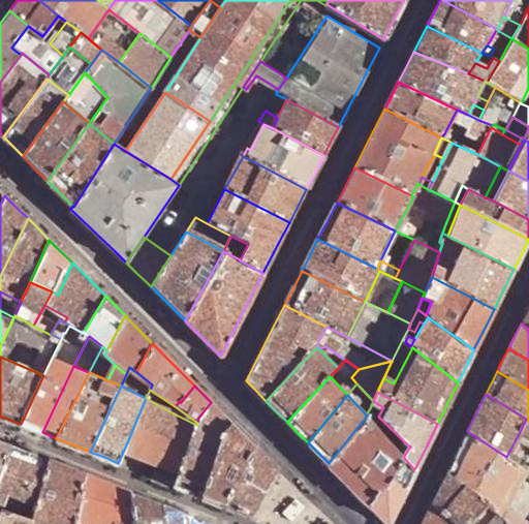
[(146,458),(153,460),(172,412),(146,398),(124,450),(146,458)]
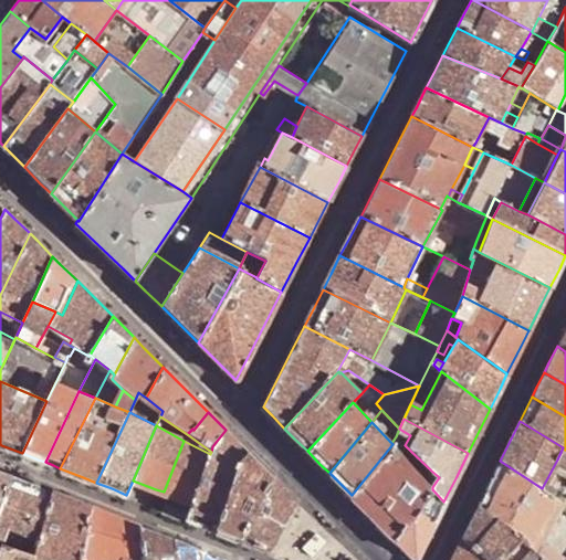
[(410,435),(399,429),(396,436),(405,445),(410,435)]
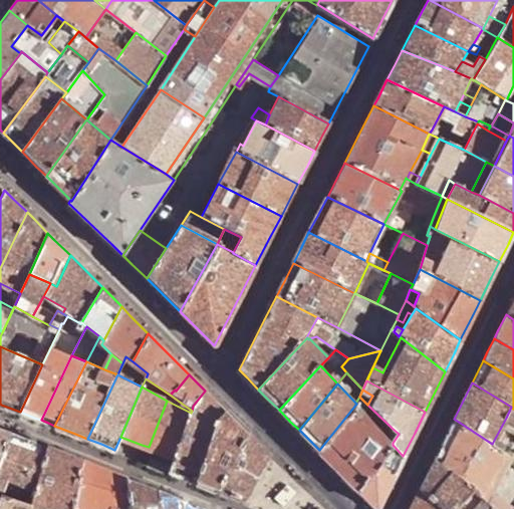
[(205,391),(193,406),(192,411),(191,413),(175,458),(171,469),(170,471),(180,475),(197,482),(218,417),(225,411),(214,400),(205,391)]
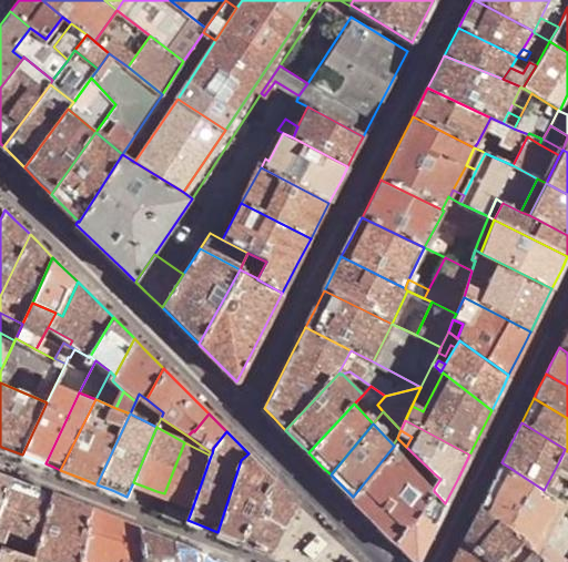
[(397,438),(393,445),(394,446),(425,479),(433,472),(406,447),(397,438)]
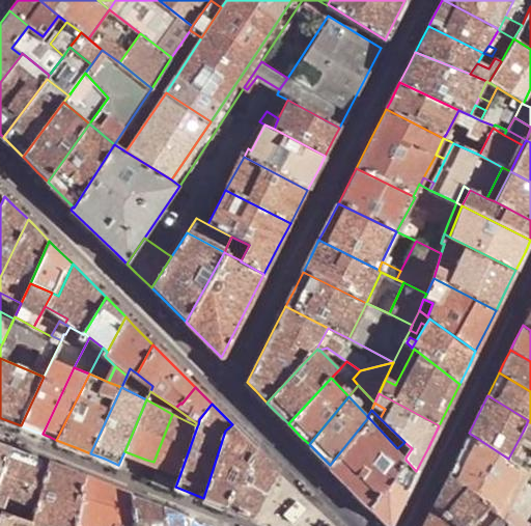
[(161,465),(180,473),(197,426),(172,414),(154,462),(161,465)]
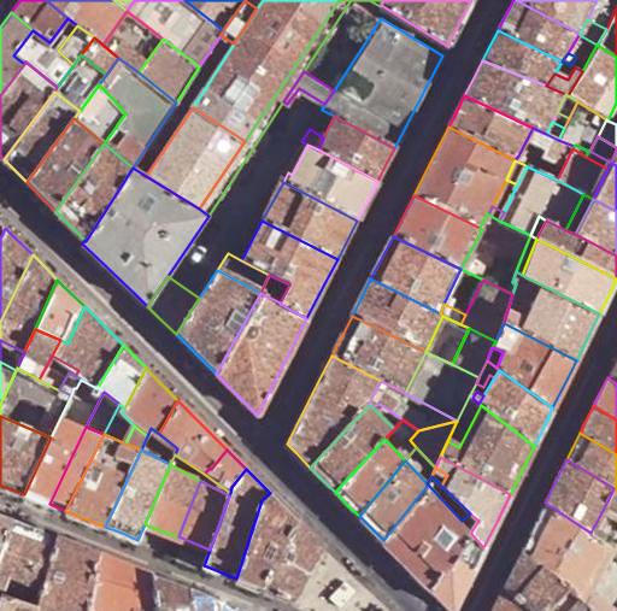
[(406,564),(430,588),(472,535),(471,534),(471,532),(462,521),(428,485),(383,540),(406,564)]
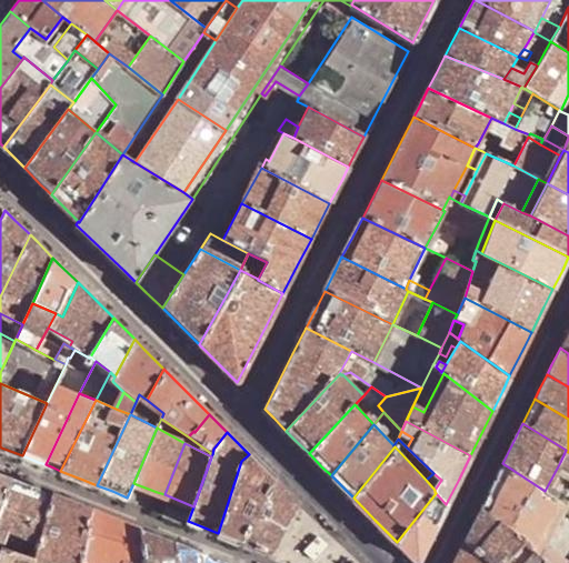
[(241,461),(218,533),(241,542),(275,480),(260,465),(249,454),(241,461)]
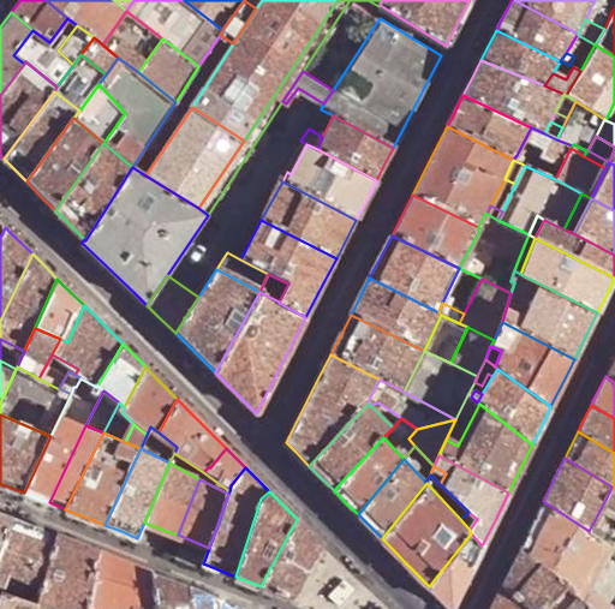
[(614,506),(605,500),(589,531),(603,541),(614,517),(614,506)]
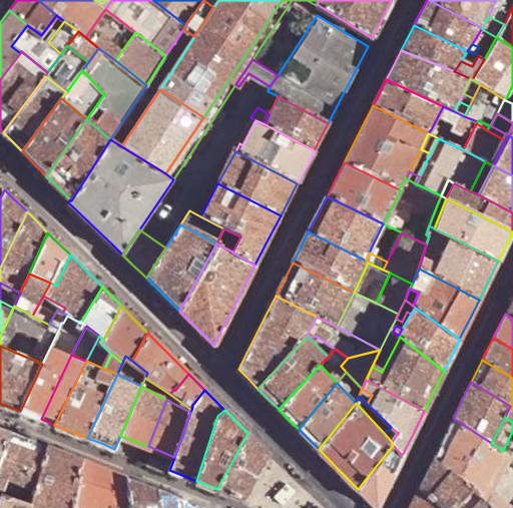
[(491,443),(453,418),(433,460),(473,489),(486,498),(500,473),(510,456),(503,451),(491,443)]
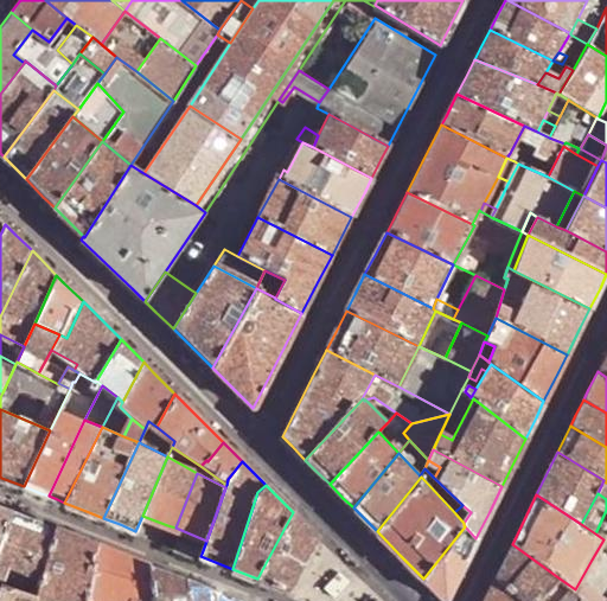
[(0,541),(11,509),(0,504),(0,541)]
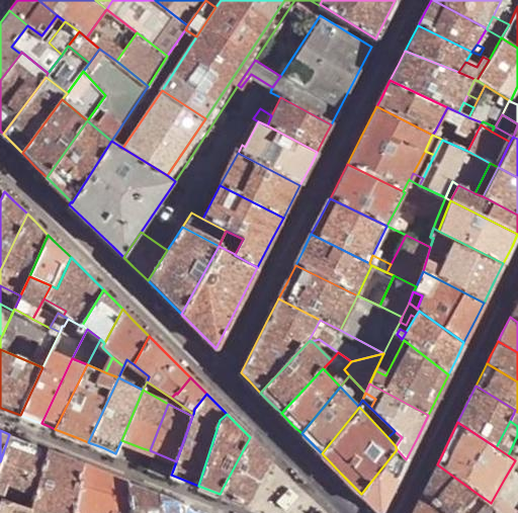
[(387,437),(396,446),(402,437),(395,431),(387,437)]
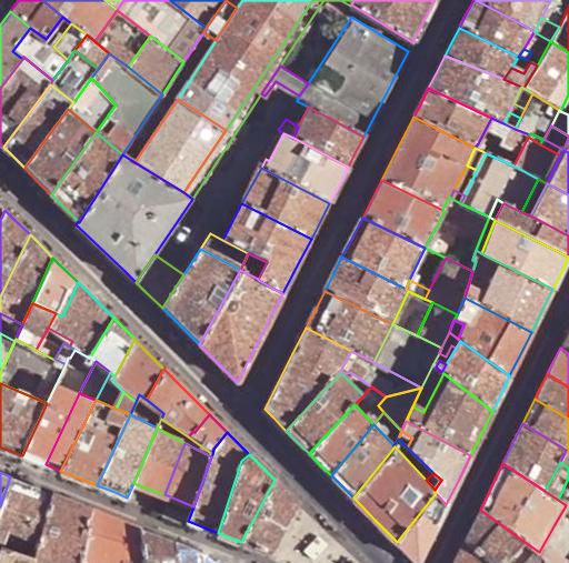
[(29,484),(10,476),(0,506),(0,540),(2,541),(3,541),(8,529),(38,541),(51,493),(29,484)]
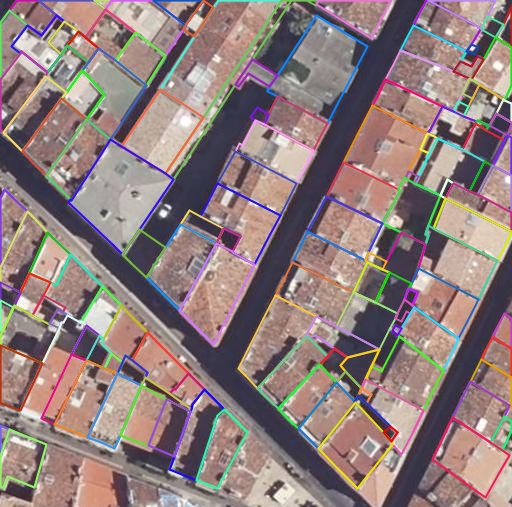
[(256,441),(247,432),(217,488),(247,500),(270,455),(256,441)]
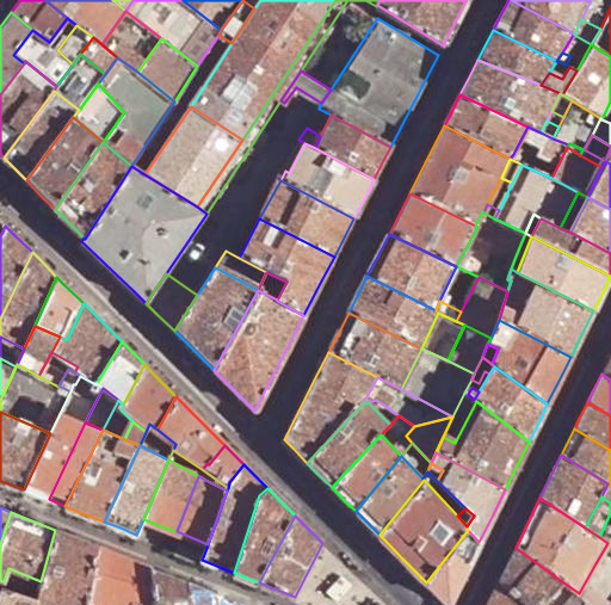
[(78,538),(55,530),(41,581),(36,600),(35,604),(84,604),(97,545),(78,538)]
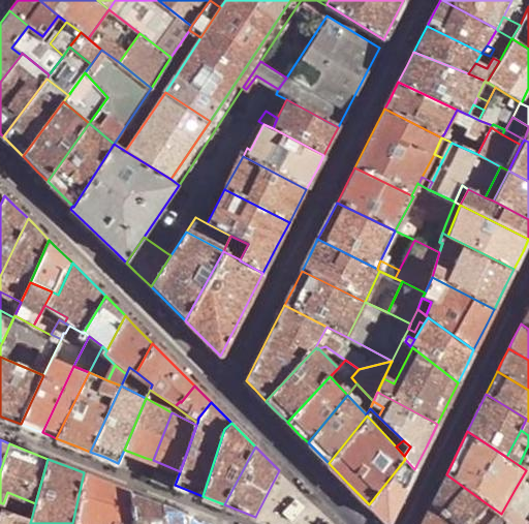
[(398,502),(414,469),(405,459),(369,504),(387,523),(398,502)]
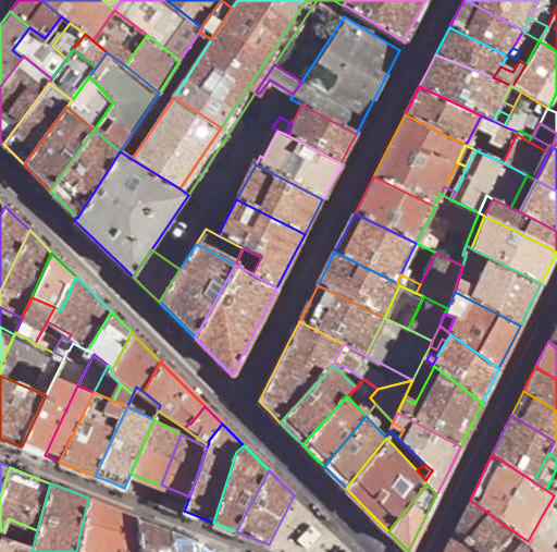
[(189,497),(169,488),(164,501),(185,508),(189,497)]
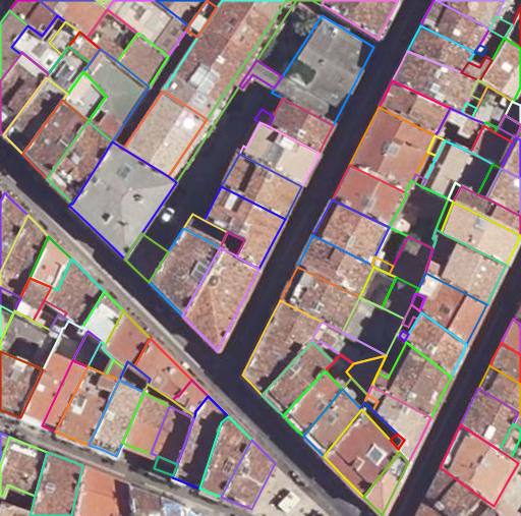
[(520,465),(518,463),(508,480),(520,488),(520,465)]
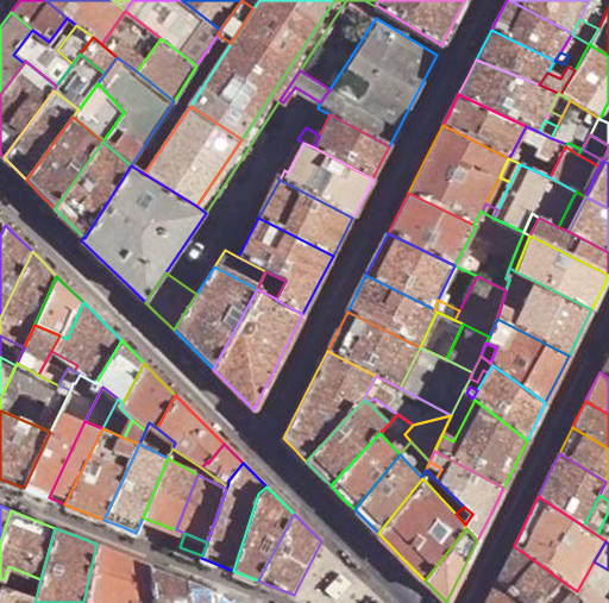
[(123,554),(96,544),(83,602),(155,602),(150,565),(123,554)]
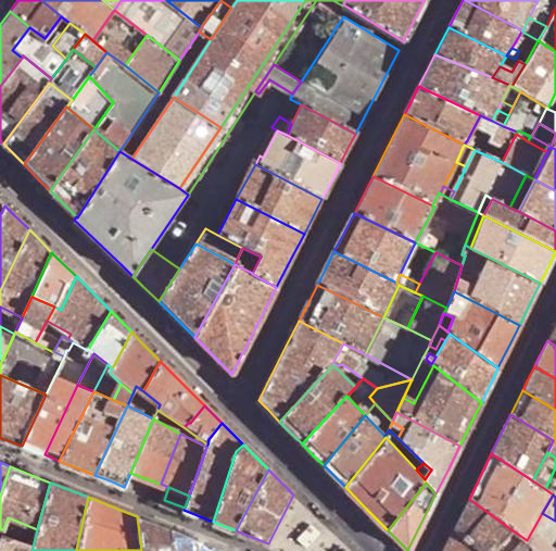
[(460,517),(454,529),(478,550),(493,550),(495,549),(513,530),(469,499),(460,517)]
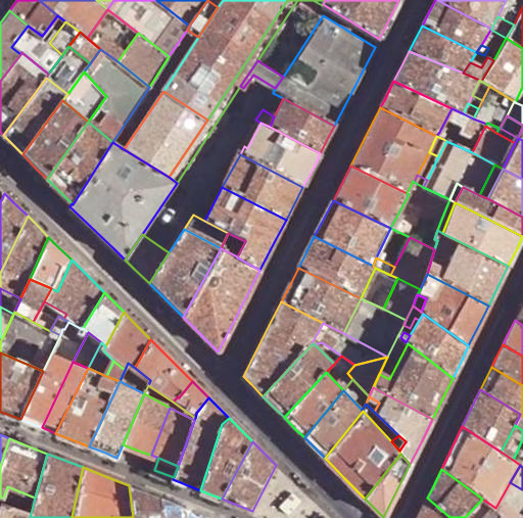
[(522,489),(510,482),(495,508),(496,509),(503,513),(507,508),(510,510),(514,507),(522,513),(522,489)]
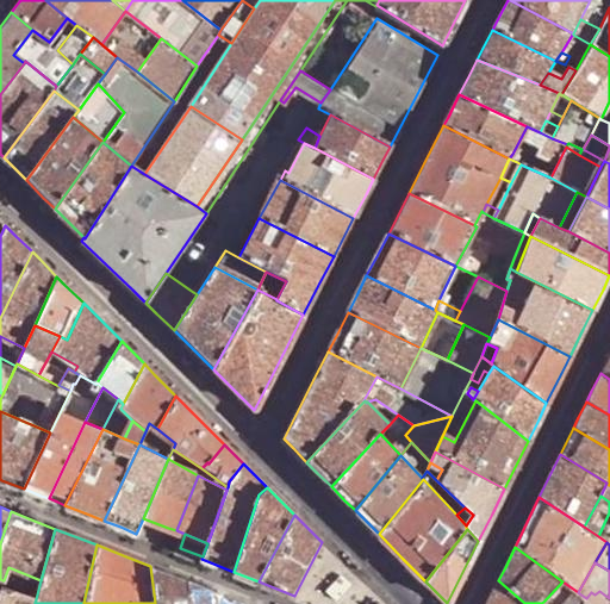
[(190,603),(187,580),(150,566),(155,603),(190,603)]
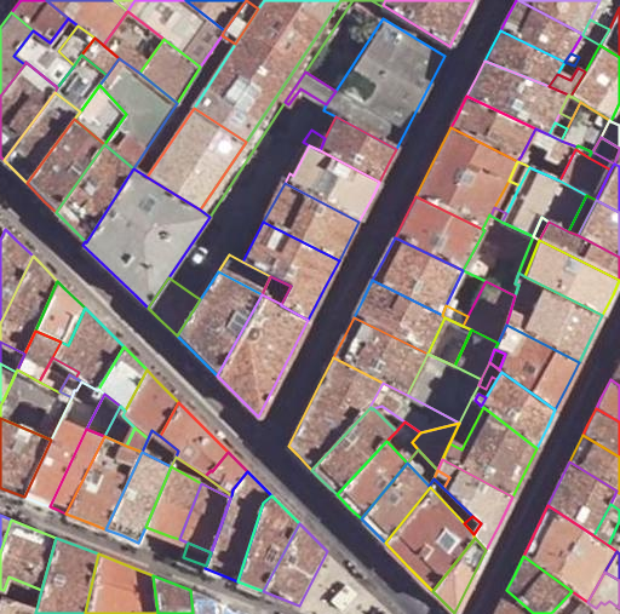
[(41,590),(9,577),(4,590),(3,590),(1,596),(36,609),(41,590)]
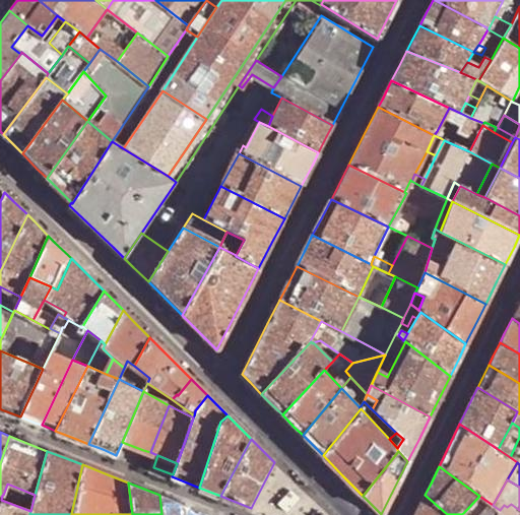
[(291,484),(278,499),(287,507),(301,493),(291,484)]
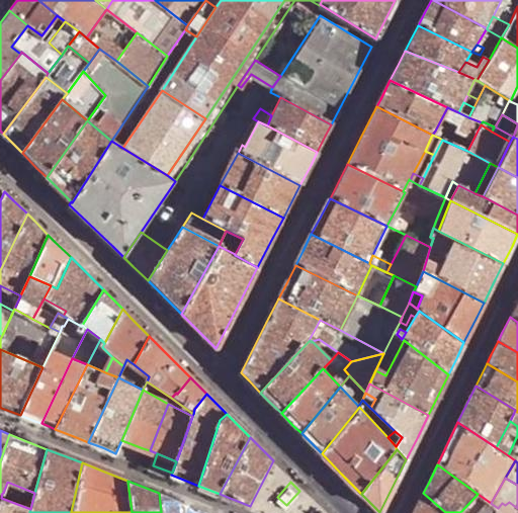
[(209,512),(159,493),(161,512),(209,512)]
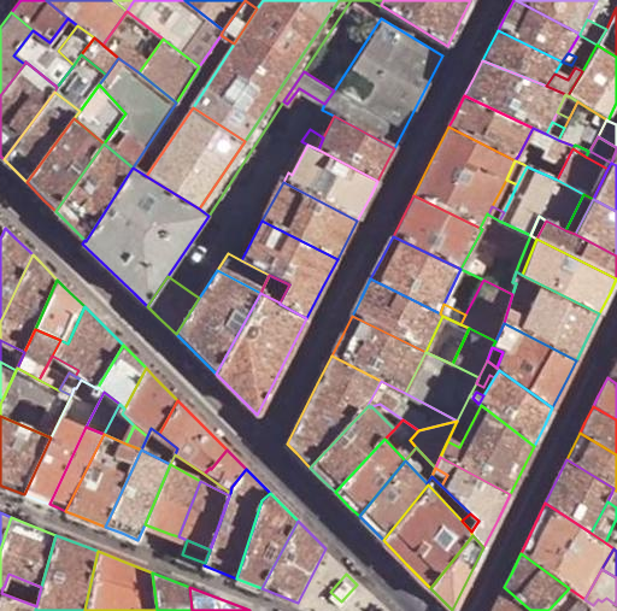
[(530,610),(504,587),(492,610),(530,610)]
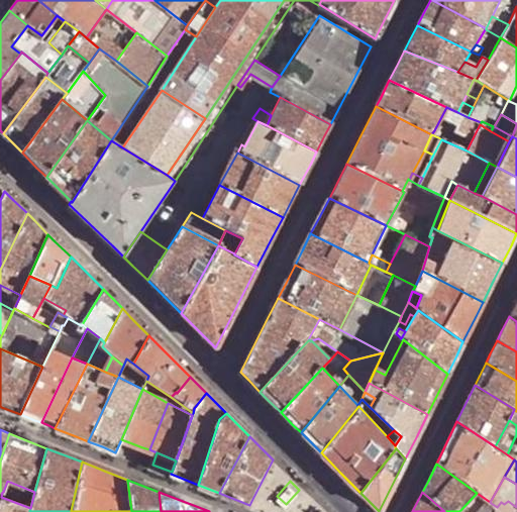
[(477,493),(460,510),(462,511),(484,511),(491,503),(490,502),(477,493)]
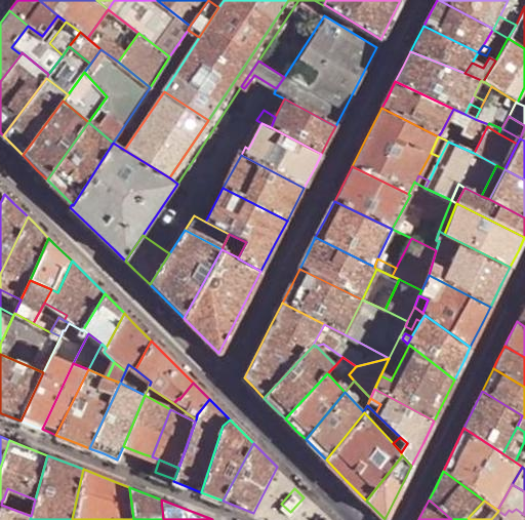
[(30,519),(31,516),(1,505),(0,506),(0,519),(30,519)]
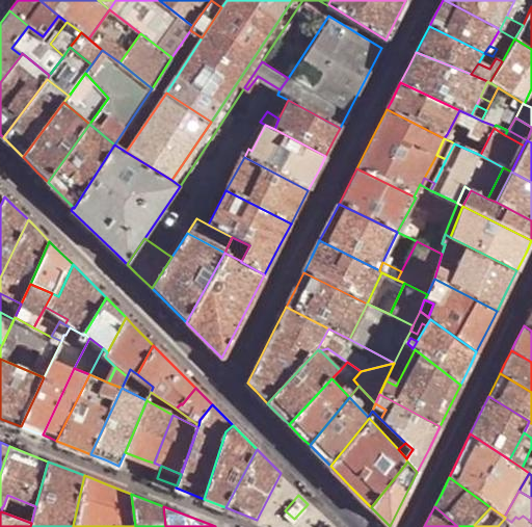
[(515,517),(511,522),(510,522),(511,524),(514,526),(531,526),(531,522),(523,516),(519,519),(515,517)]
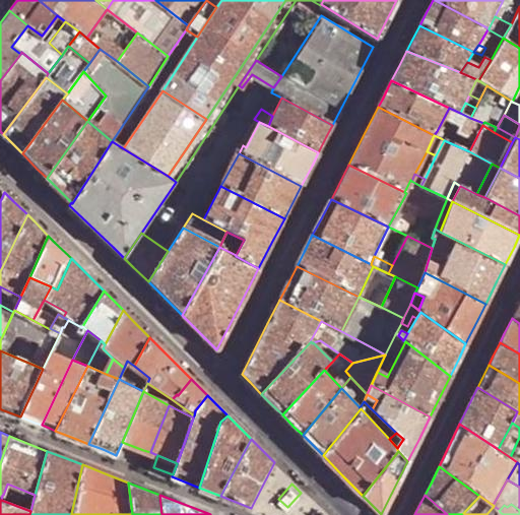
[(494,506),(486,514),(465,514),(463,513),(461,514),(497,514),(500,512),(499,510),(500,510),(494,506)]
